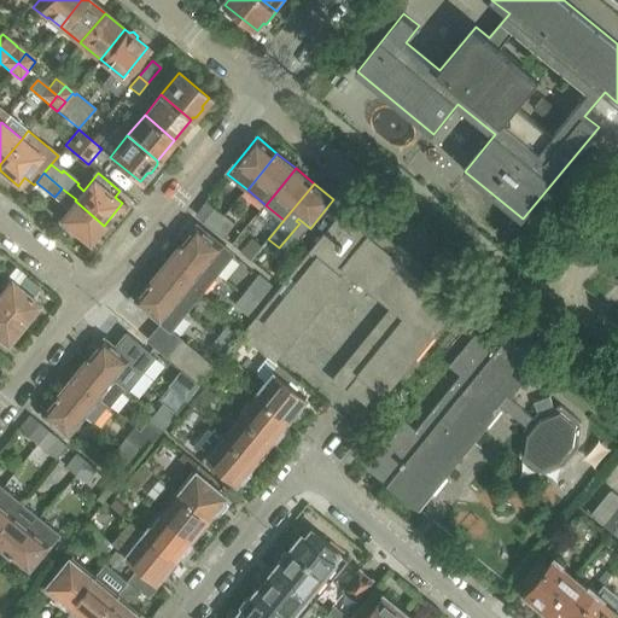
[(28,194),(23,202),(30,208),(36,200),(28,194)]
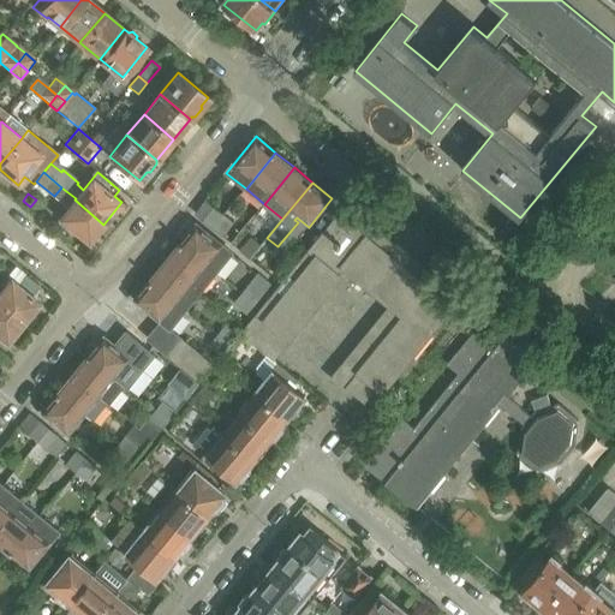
[(103,225),(75,199),(59,219),(89,243),(103,225)]
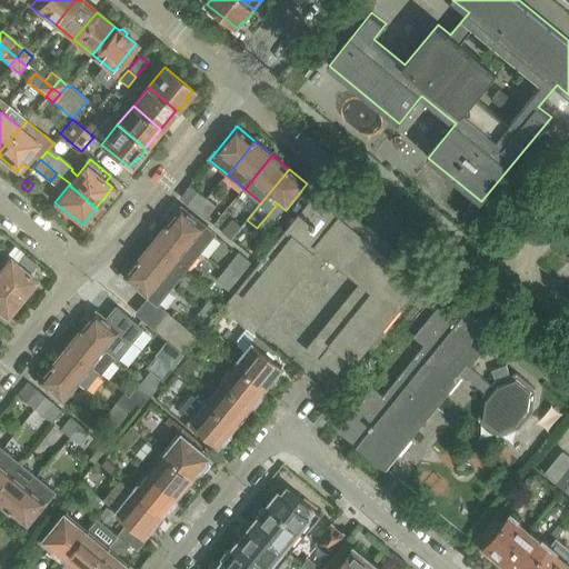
[(198,211),(207,199),(190,186),(181,198),(186,202),(198,211)]
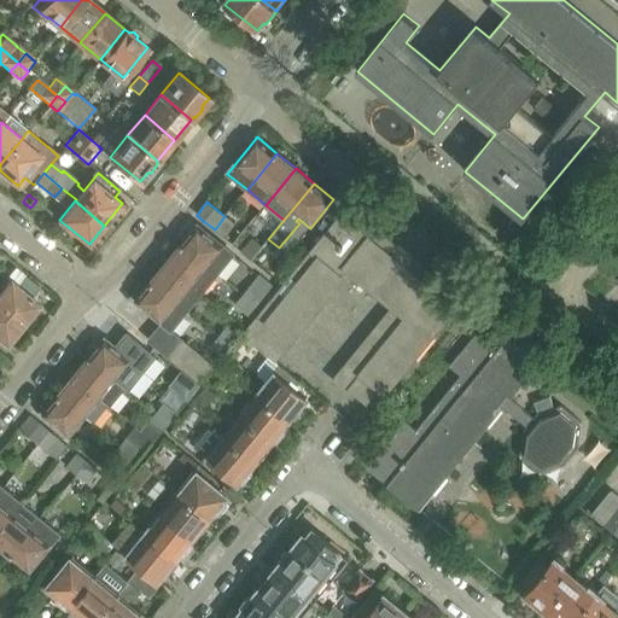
[(336,378),(353,392),(354,391),(367,402),(378,389),(384,395),(461,302),(347,207),(260,314),(291,340),(350,269),(395,307),(336,378)]
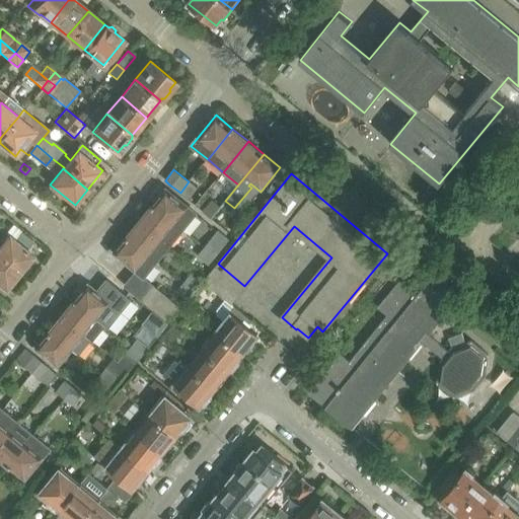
[(189,181),(180,193),(187,198),(196,188),(189,181)]
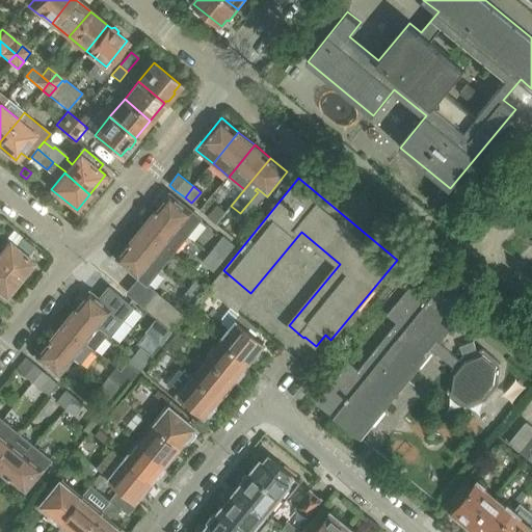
[(170,193),(157,210),(188,236),(202,219),(170,193)]
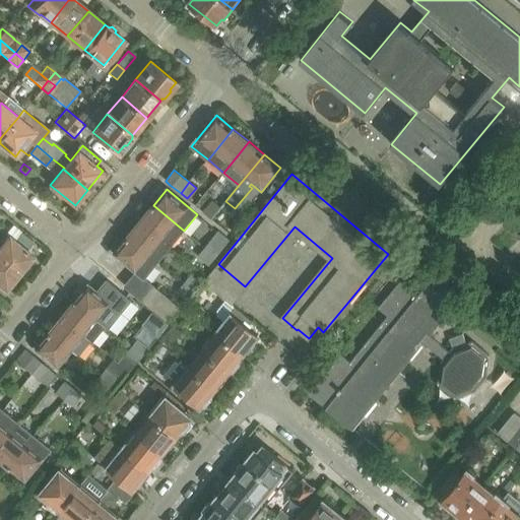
[(221,207),(214,201),(214,202),(212,201),(203,211),(212,218),(221,207)]
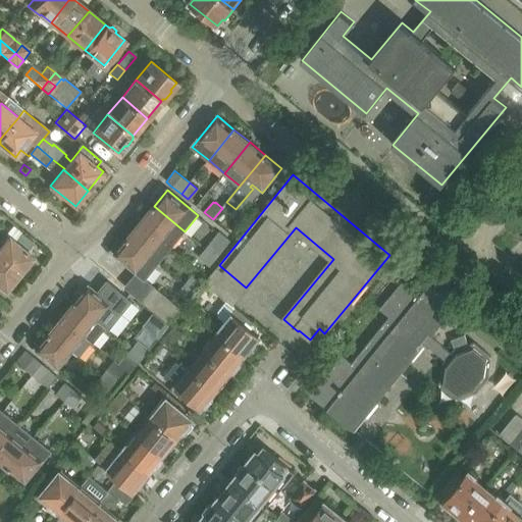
[(154,206),(141,222),(171,248),(185,231),(154,206)]
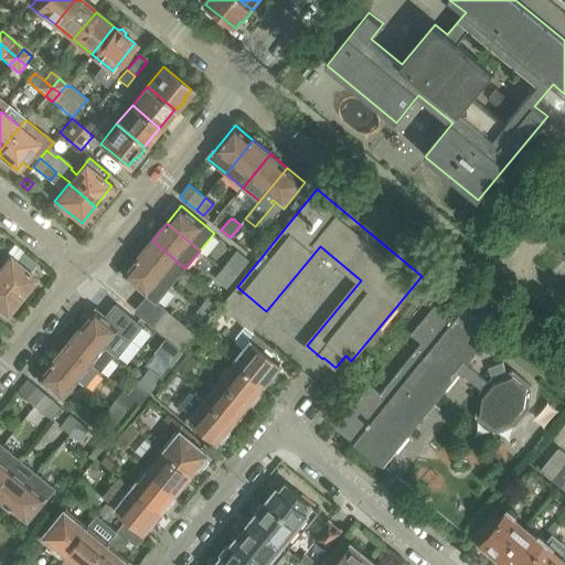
[(152,241),(139,257),(172,285),(185,268),(152,241)]
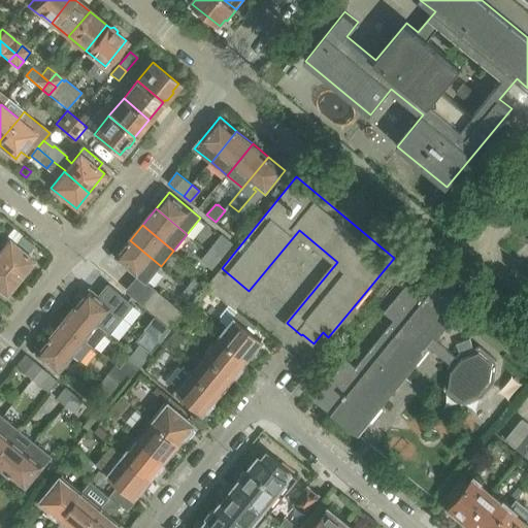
[(233,244),(222,235),(208,252),(219,261),(233,244)]
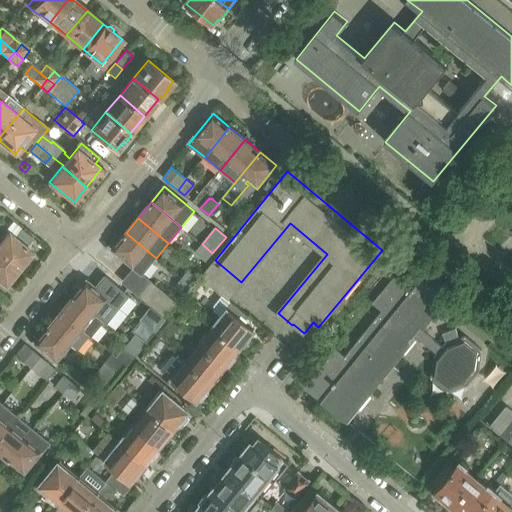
[(21,229),(15,237),(26,246),(33,238),(21,229)]
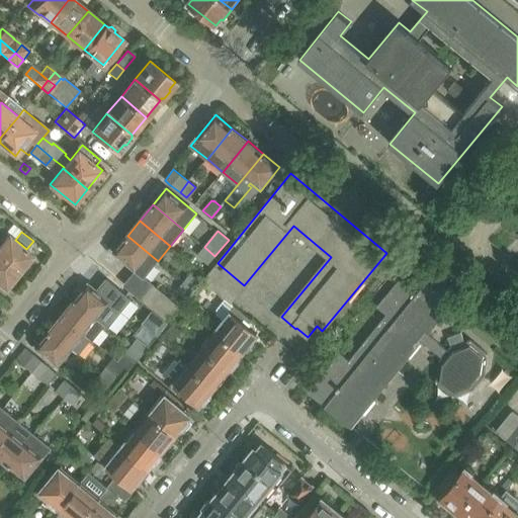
[(3,241),(0,244),(0,256),(19,272),(33,255),(26,249),(15,240),(8,235),(3,241)]
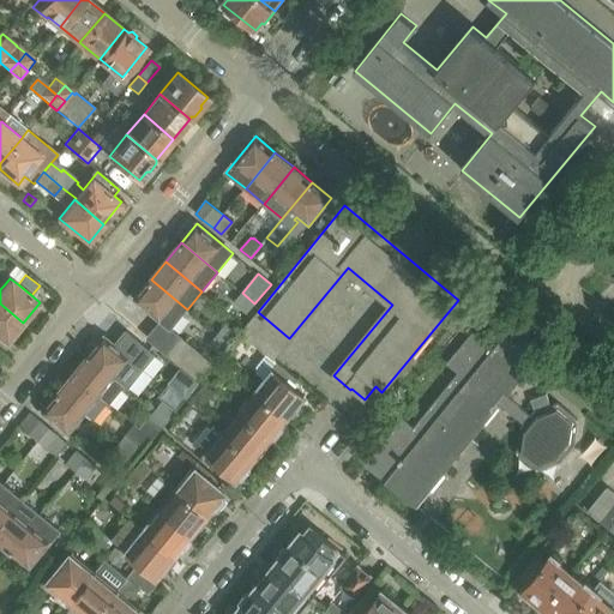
[(151,280),(134,299),(172,329),(187,309),(151,280)]
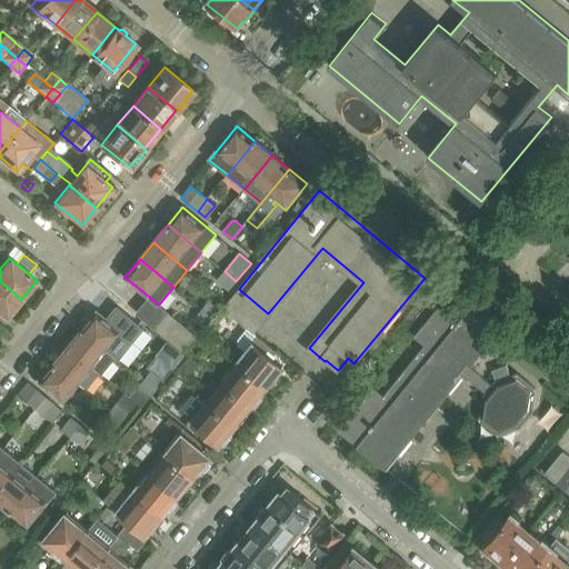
[(236,281),(225,271),(216,281),(228,291),(236,281)]
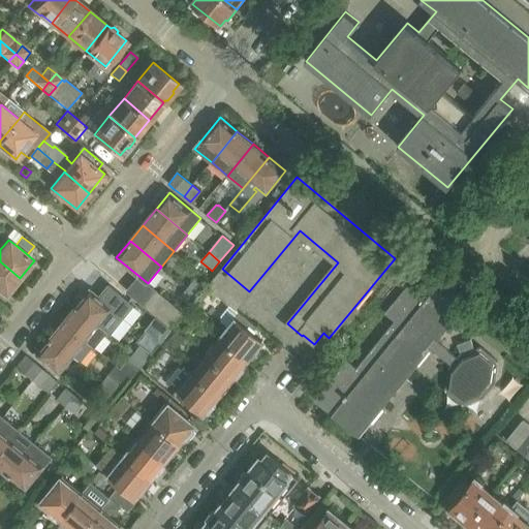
[(20,278),(0,261),(0,290),(5,296),(20,278)]
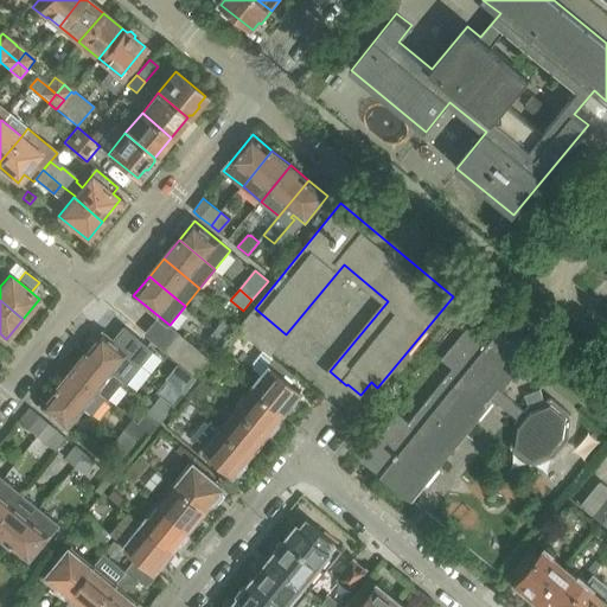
[(223,320),(215,331),(228,340),(236,331),(223,320)]
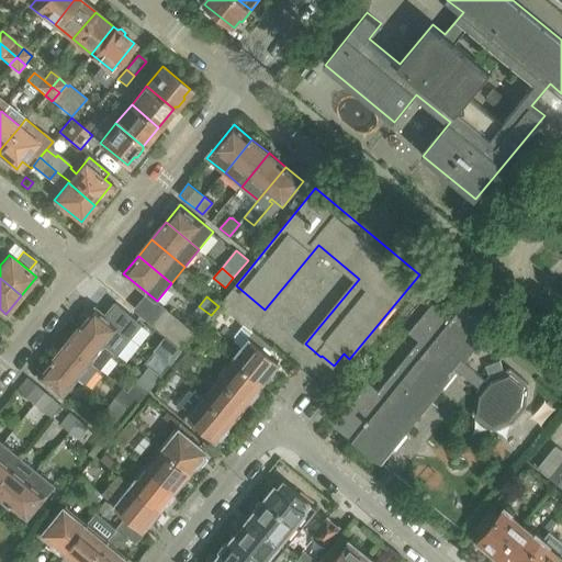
[(380,392),(370,383),(369,383),(351,405),(359,413),(349,426),(348,427),(347,429),(347,430),(347,433),(347,434),(347,436),(348,437),(349,438),(350,439),(378,462),(454,369),(480,390),(478,392),(474,415),(492,430),(515,423),(527,408),(529,384),(512,370),(489,379),(486,382),(461,361),(489,328),(454,300),(446,310),(436,301),(411,333),(420,340),(395,372),(380,392)]
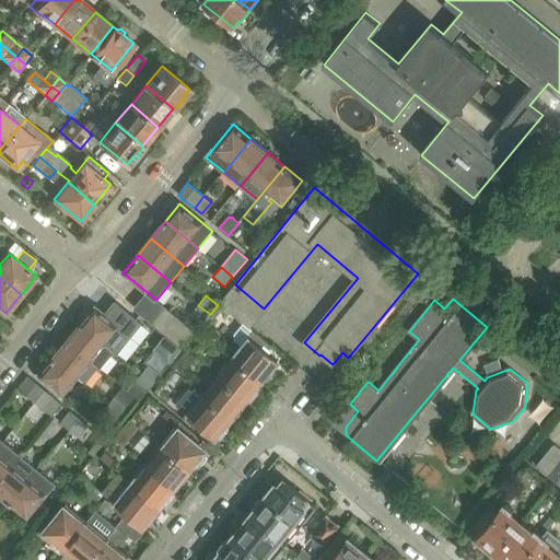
[(210,314),(198,305),(190,314),(202,324),(210,314)]
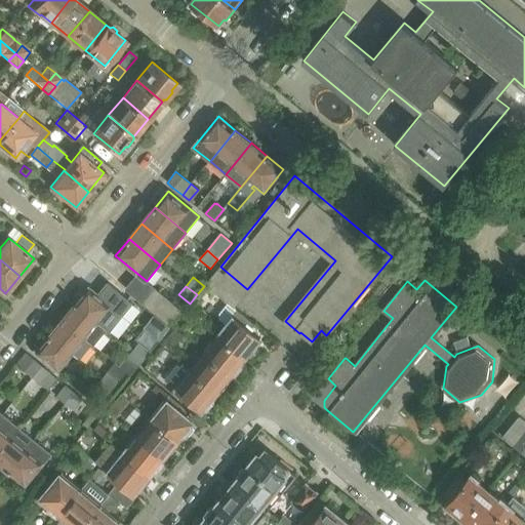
[(99,324),(113,307),(89,287),(76,305),(99,324)]
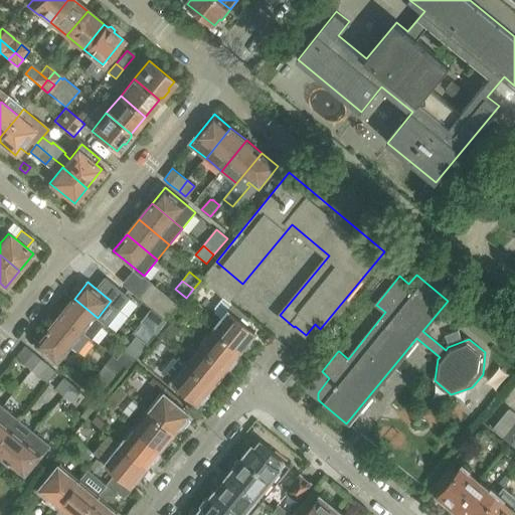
[(153,284),(142,298),(168,320),(180,305),(153,284)]
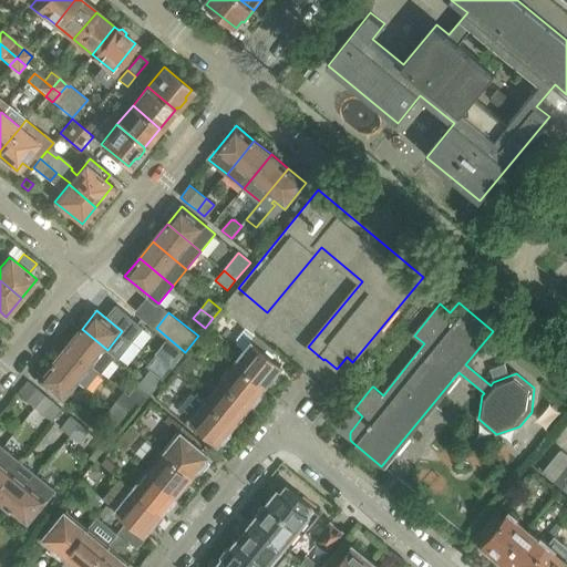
[(276,350),(246,326),(236,338),(237,343),(244,349),(234,361),(265,385),(266,383),(268,385),(270,385),(280,373),(279,371),(277,370),(281,366),(270,357),(276,350)]
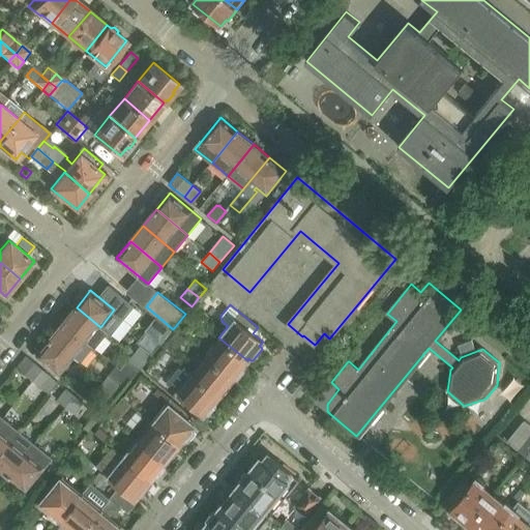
[(108,333),(100,327),(77,307),(63,323),(93,348),(95,349),(108,333)]
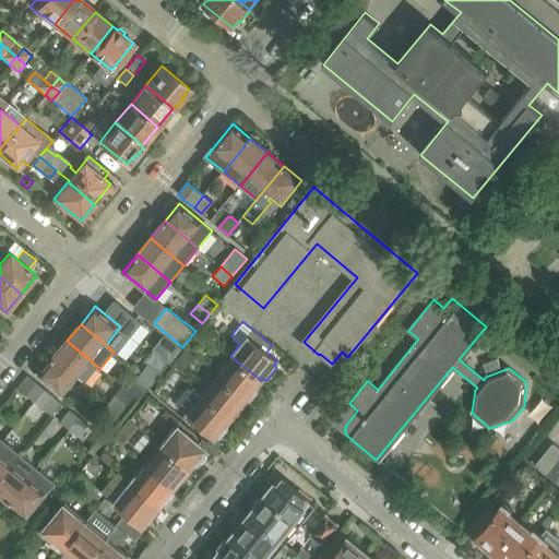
[(284,344),(299,357),(307,347),(292,334),(284,344)]
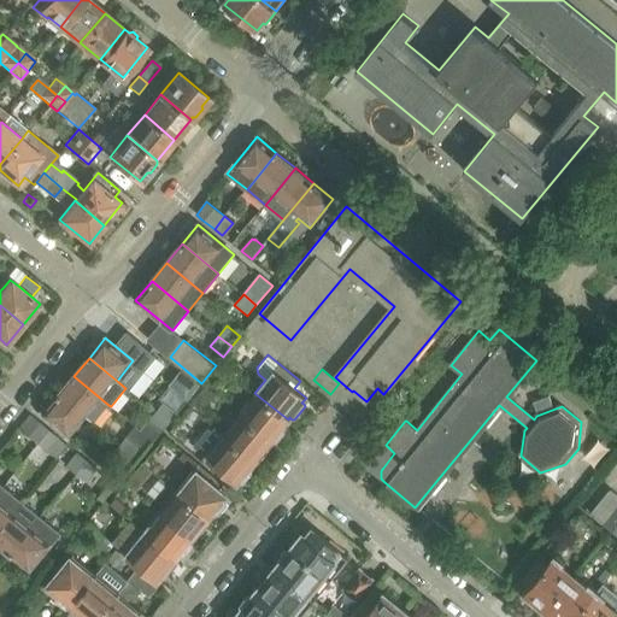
[(182,370),(170,386),(188,400),(200,386),(182,370)]
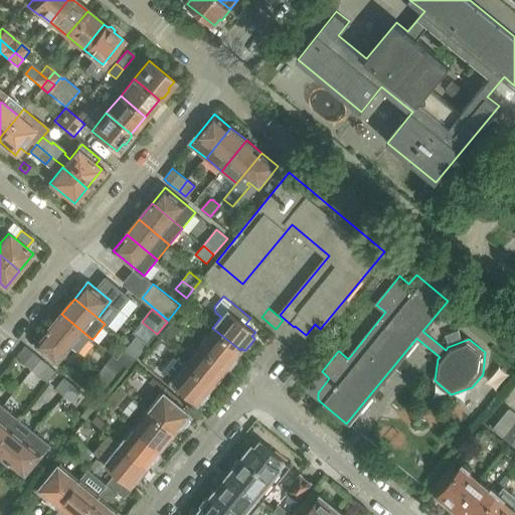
[(91,338),(61,314),(49,330),(72,348),(78,353),(91,338)]
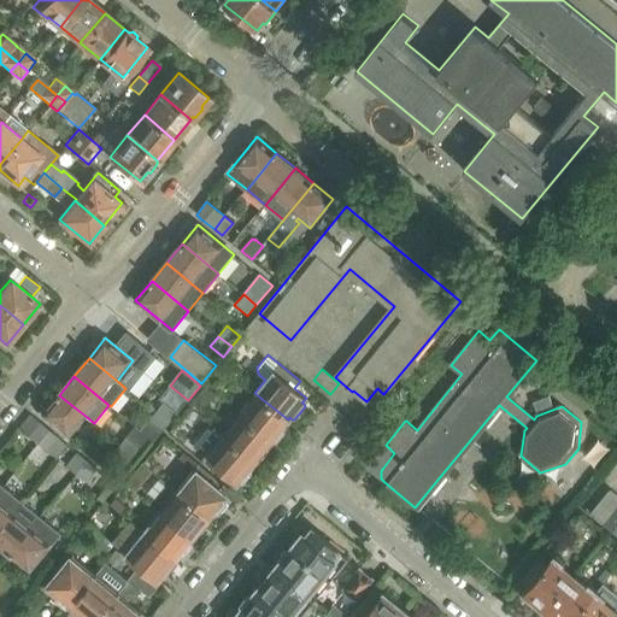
[(215,394),(206,387),(195,400),(205,407),(215,394)]
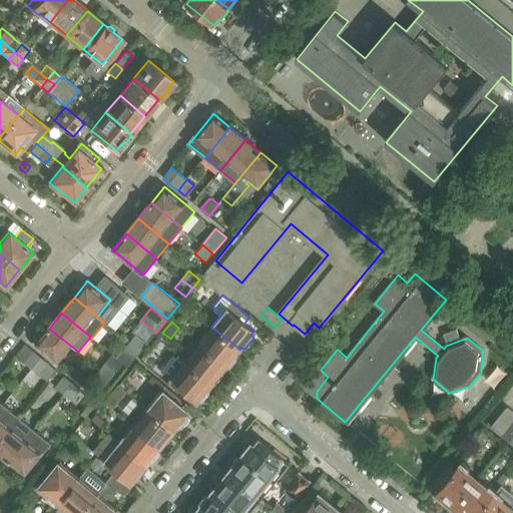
[(239,349),(211,327),(198,344),(225,366),(226,365),(227,366),(229,367),(238,356),(238,354),(236,352),(239,349)]
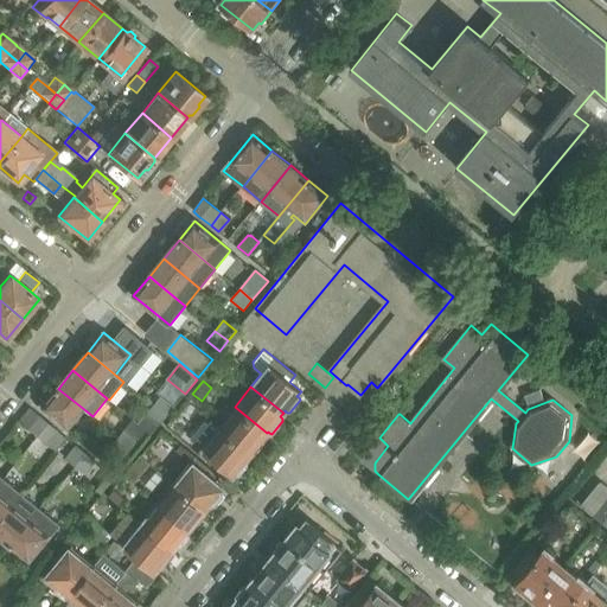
[(70,429),(85,410),(58,389),(43,408),(70,429)]
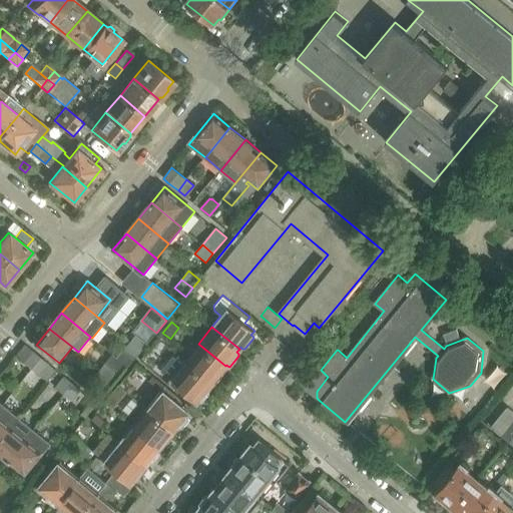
[(147,344),(135,335),(129,343),(140,352),(147,344)]
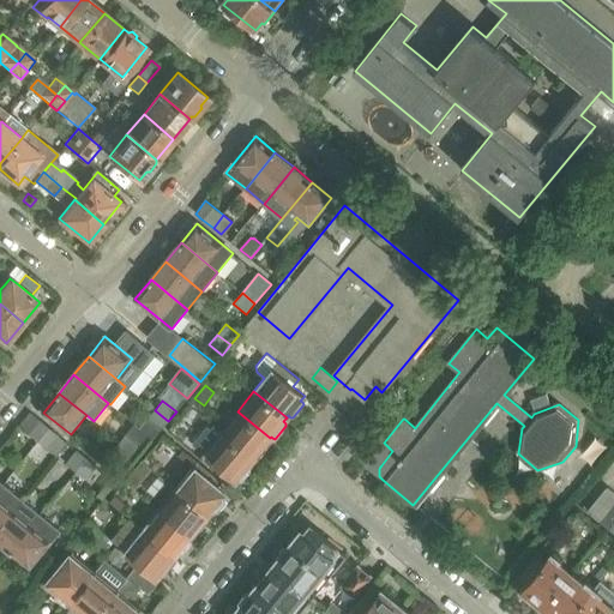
[(168,421),(155,410),(140,428),(148,435),(152,440),(168,421)]
